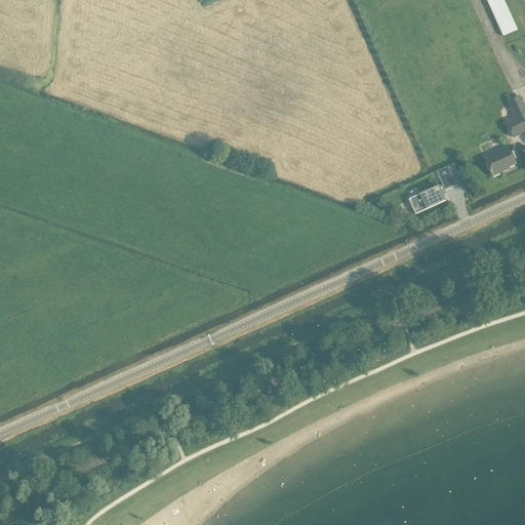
[(517,30),(502,0),(487,0),(489,3),(487,3),(502,37),(517,30)]
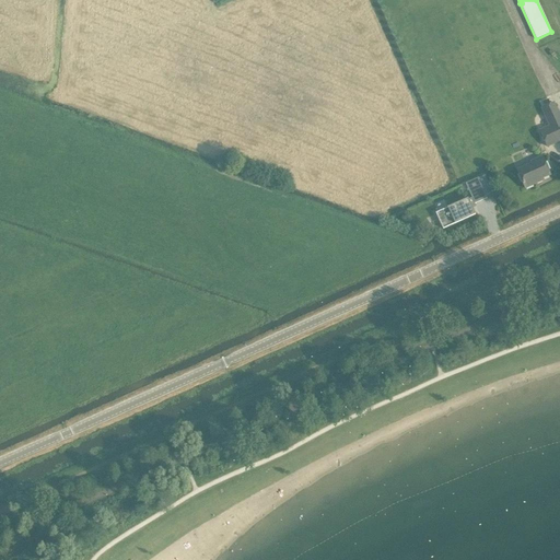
[(550,126),(539,131),(547,147),(559,140),(559,117),(553,103),(541,108),(550,126)]
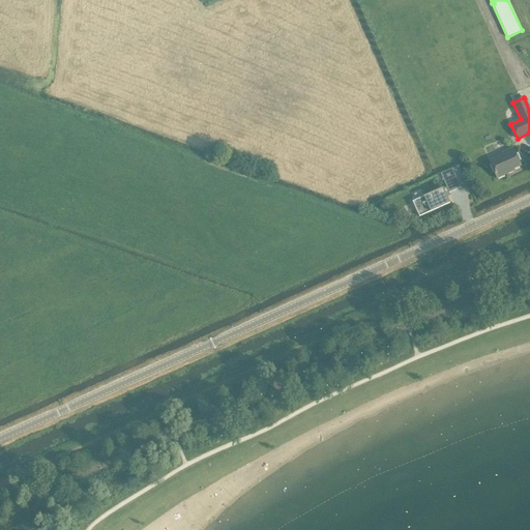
[(503,155),(489,160),(496,178),(513,171),(512,169),(521,166),(520,164),(523,162),(519,153),(516,154),(513,148),(502,153),(503,155)]
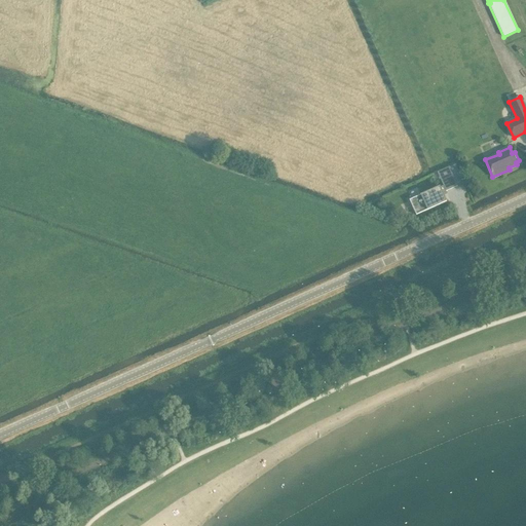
[(438,173),(446,191),(457,186),(449,167),(438,173)]
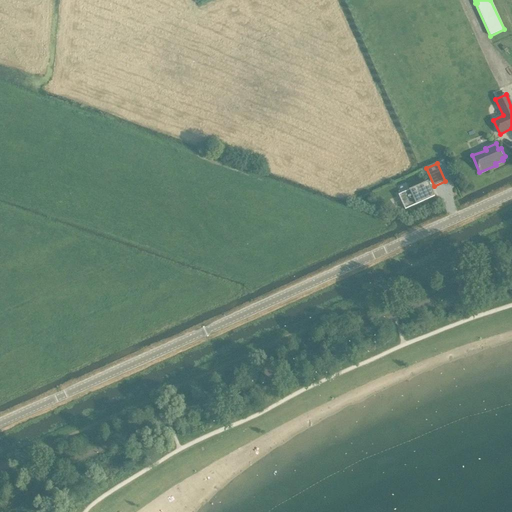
[(405,210),(434,197),(427,182),(398,195),(405,210)]
